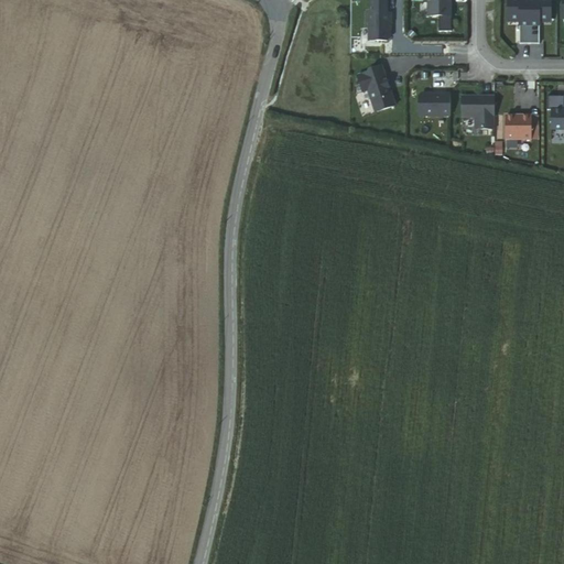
[(393,46),(394,10),(388,6),(388,0),(371,0),(371,9),(365,9),(365,45),(393,46)]
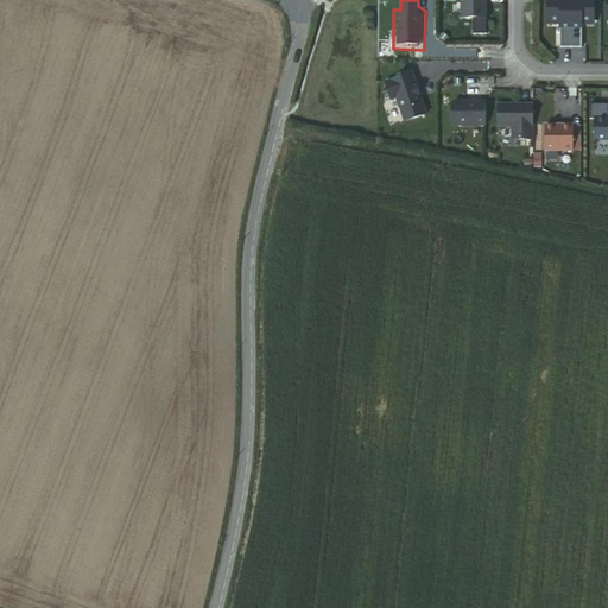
[(462,0),(462,20),(488,20),(489,0),(462,0)]
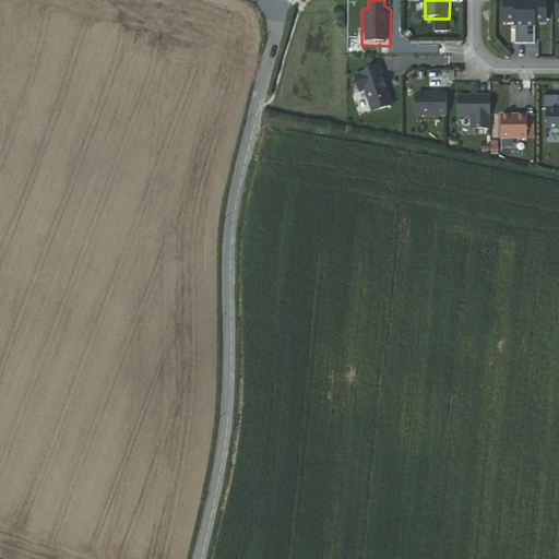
[(539,44),(538,25),(549,25),(548,0),(501,0),(501,25),(510,26),(510,43),(539,44)]
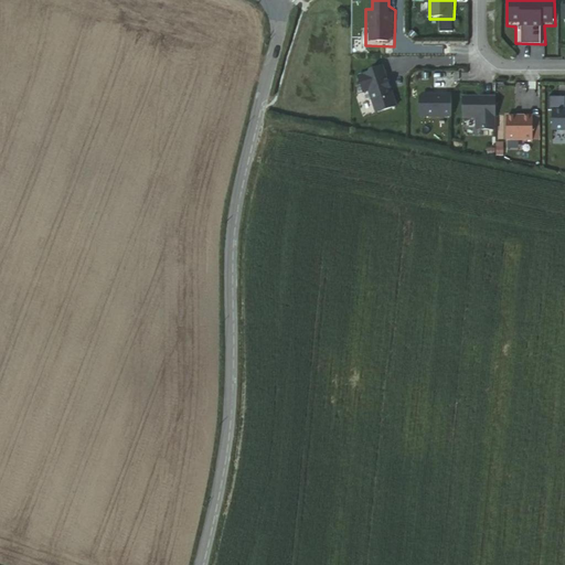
[(363,119),(400,107),(385,63),(365,67),(369,80),(352,85),(363,119)]
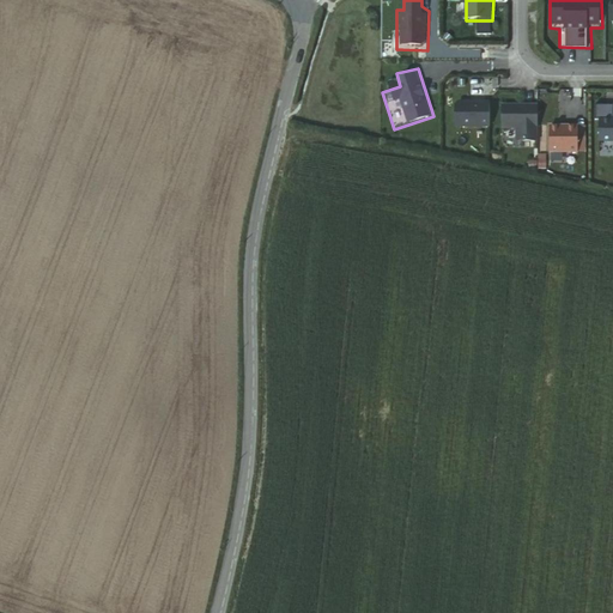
[(453,98),(453,102),(455,131),(491,129),(495,98),(483,96),(481,91),(468,90),(468,98),(453,98)]
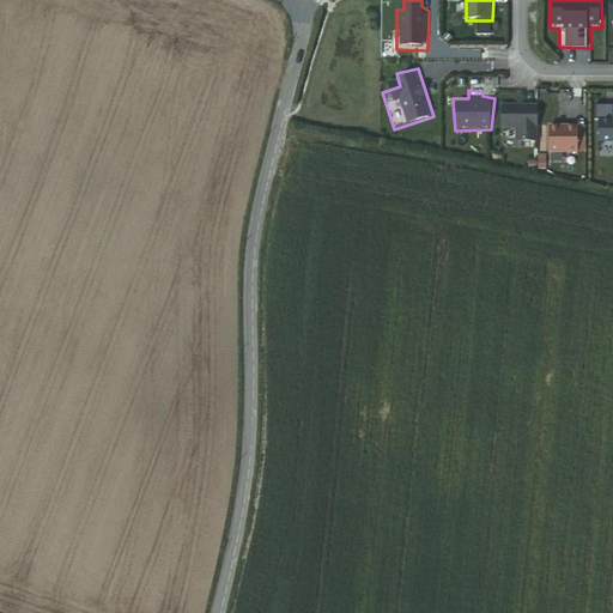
[(516,131),(516,145),(539,146),(539,102),(498,103),(501,132),(516,131)]
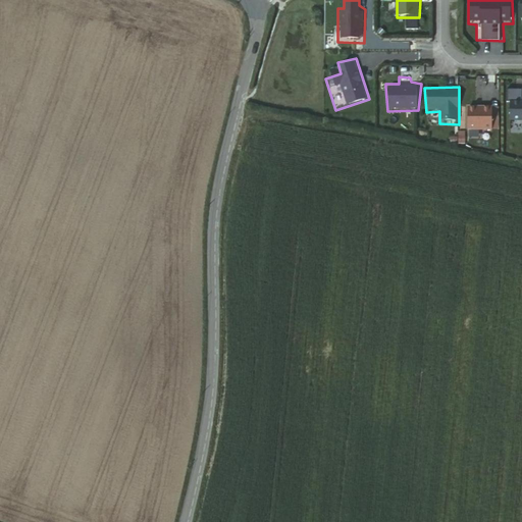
[(508,122),(521,121),(521,97),(508,98),(508,122)]
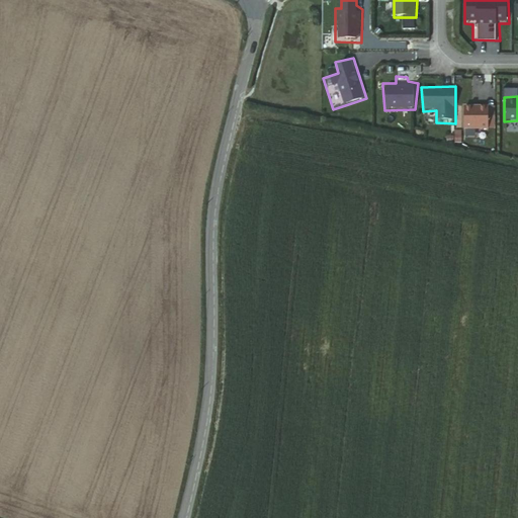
[(463,131),(491,133),(492,104),(463,104),(463,131)]
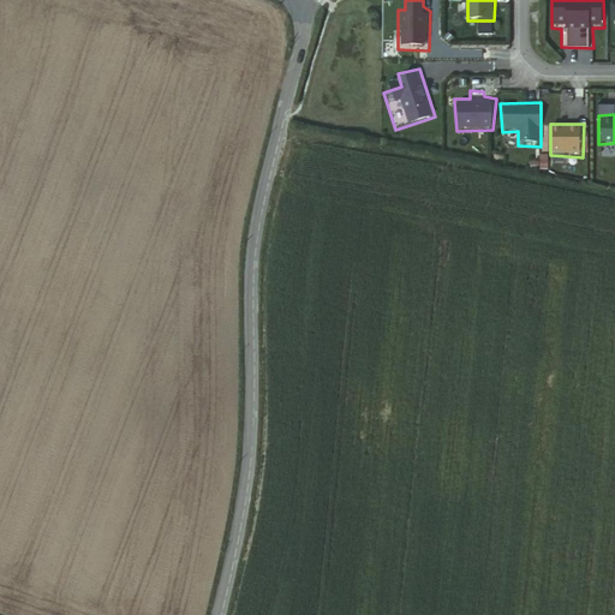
All buildings are outlined.
